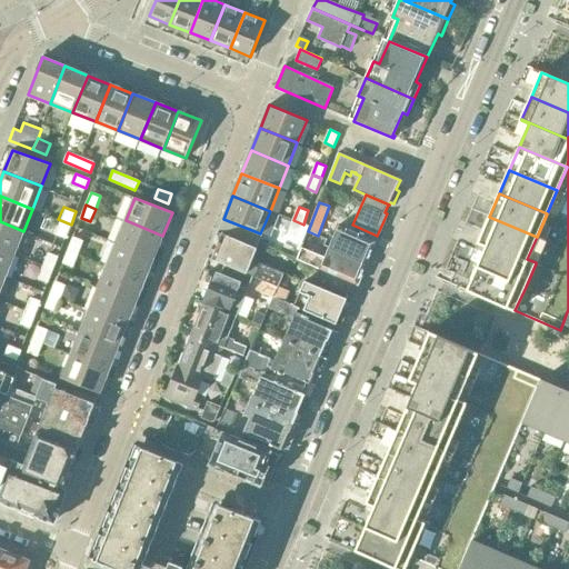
[(479,240),(536,263),(536,262),(527,259),(537,237),(489,217),(479,240)]
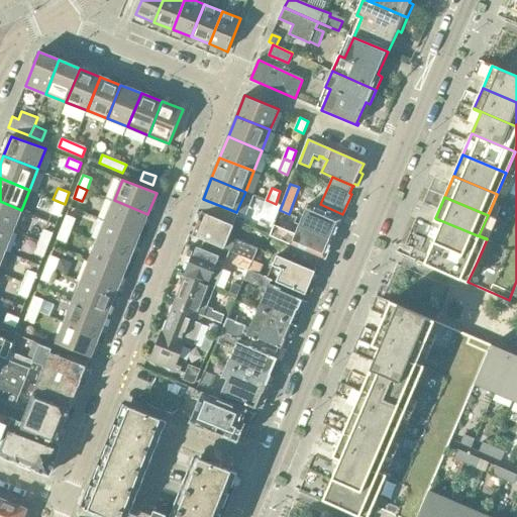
[(60,216),(65,204),(53,199),(47,211),(60,216)]
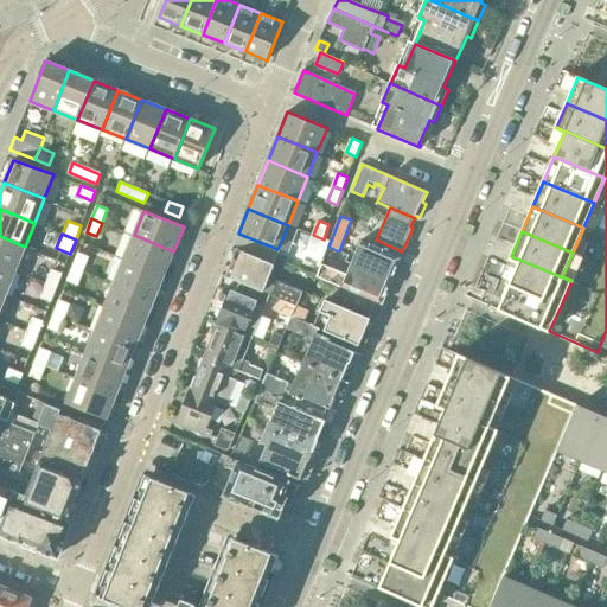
[(173,251),(134,235),(125,260),(164,275),(173,251)]
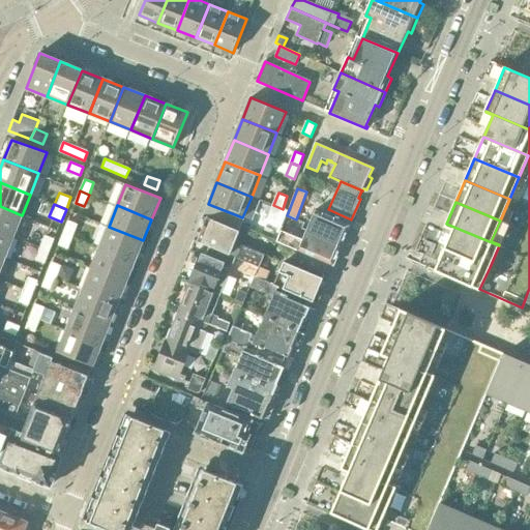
[(277,221),(283,209),(273,205),(269,217),(277,221)]
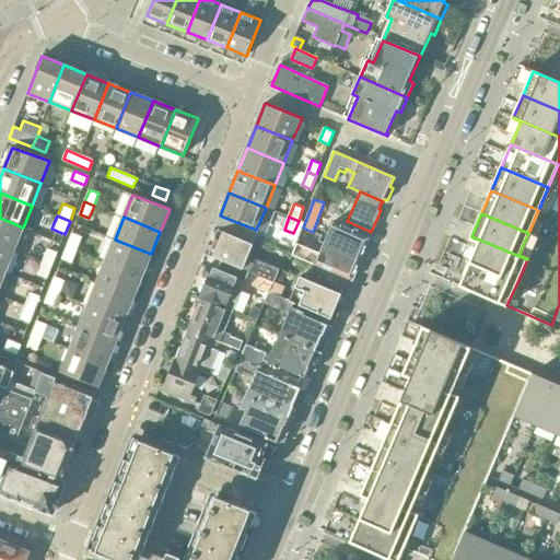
[(23,228),(0,218),(0,244),(14,251),(23,228)]
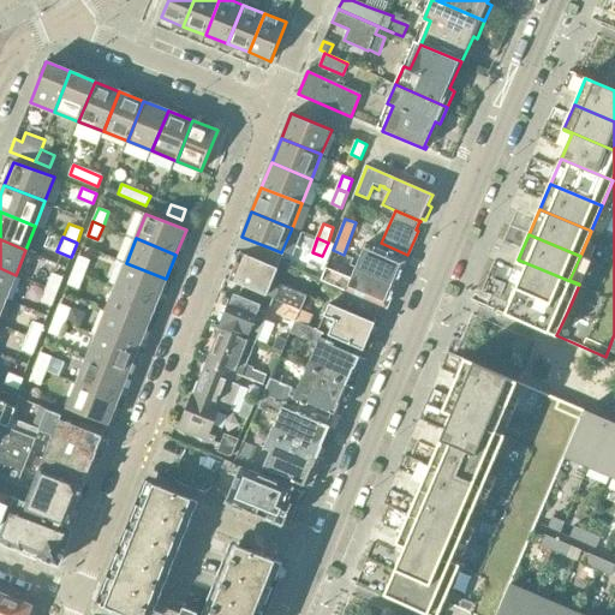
[(300,310),(308,296),(272,280),(280,261),(239,244),(228,268),(234,270),(231,280),(238,284),(300,310)]
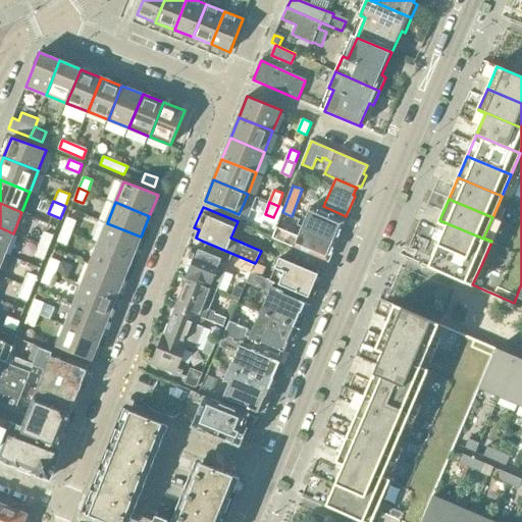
[(303,226),(336,242),(345,222),(311,207),(303,226)]
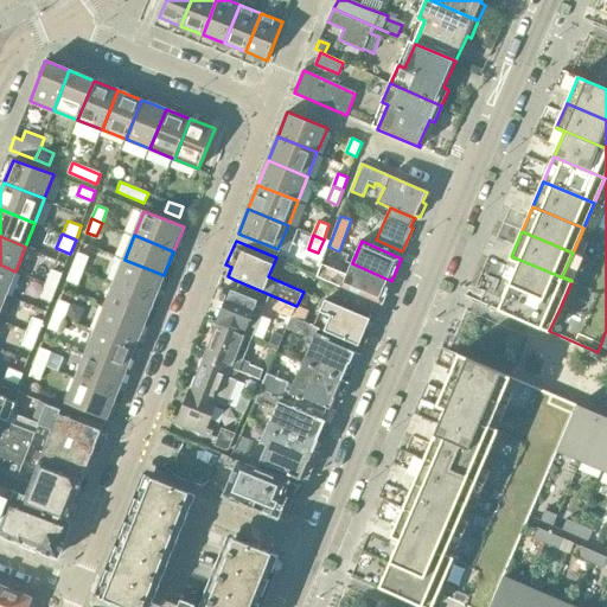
[(78,253),(72,267),(83,270),(88,256),(78,253)]
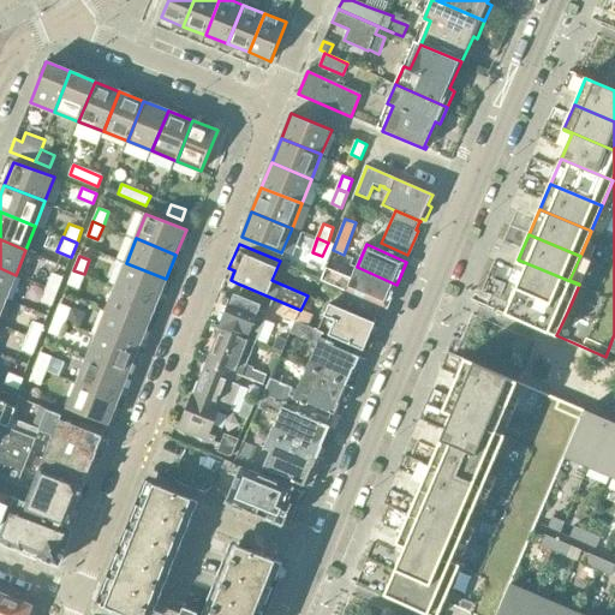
[(579,285),(518,260),(517,262),(526,266),(517,288),(568,310),(579,285)]
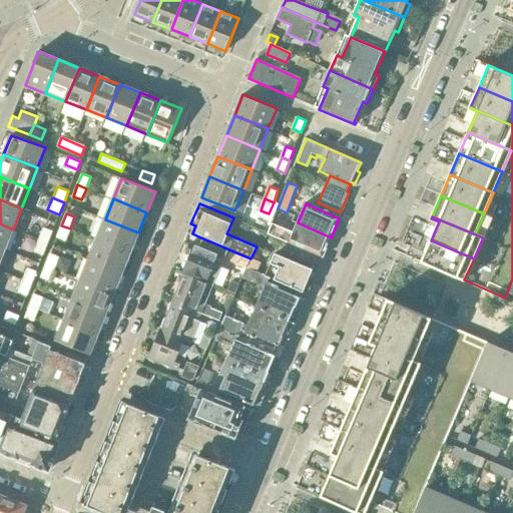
[(138,232),(105,219),(97,239),(130,252),(138,232)]
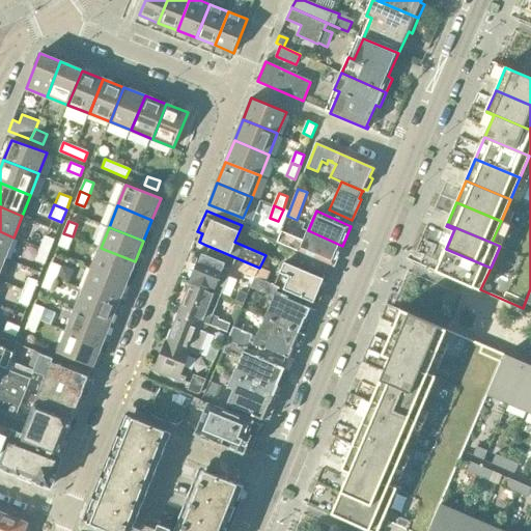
[(334,266),(342,246),(308,230),(304,241),(281,231),(277,242),(302,252),(330,263),(334,266)]
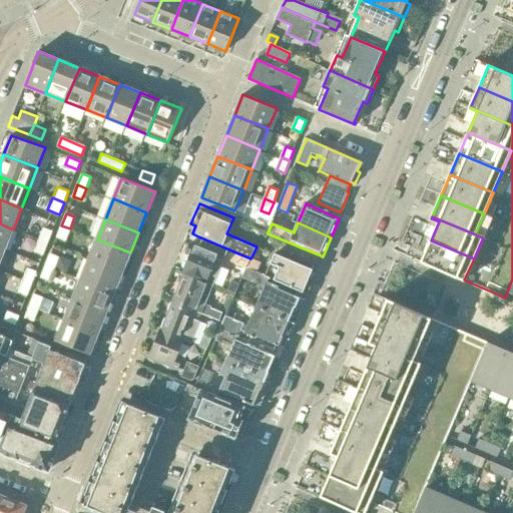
[(0,246),(5,249),(13,229),(0,223),(0,246)]
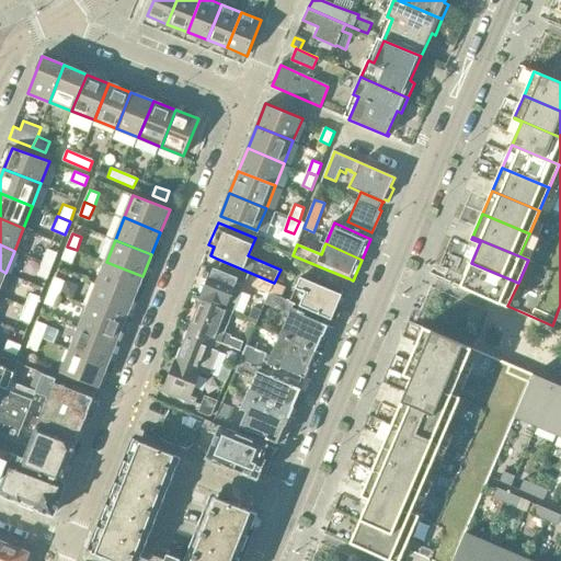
[(77,250),(67,247),(63,259),(71,263),(77,250)]
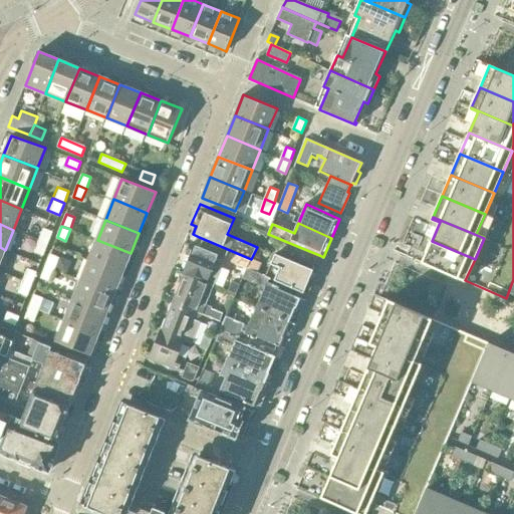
[(36,239),(48,243),(53,232),(41,227),(36,239)]
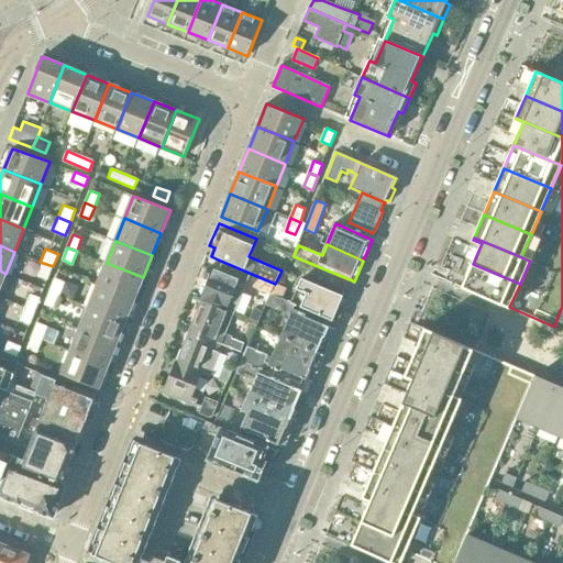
[(205,299),(234,312),(243,291),(241,290),(244,283),(250,284),(253,275),(218,260),(213,269),(209,267),(205,277),(209,279),(201,297),(205,299)]
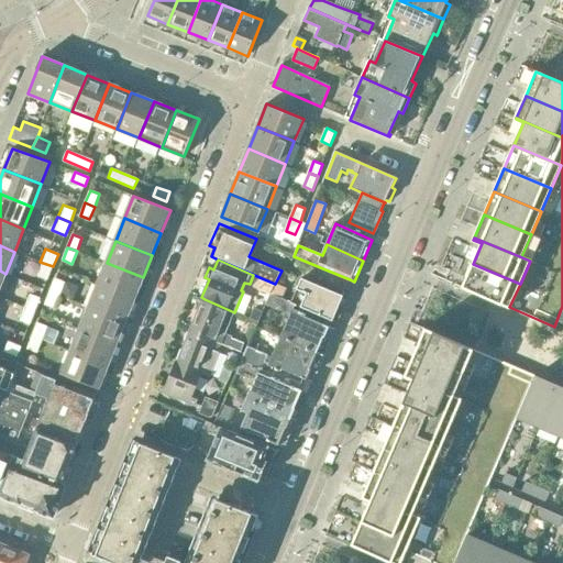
[(47,279),(53,266),(40,262),(34,274),(47,279)]
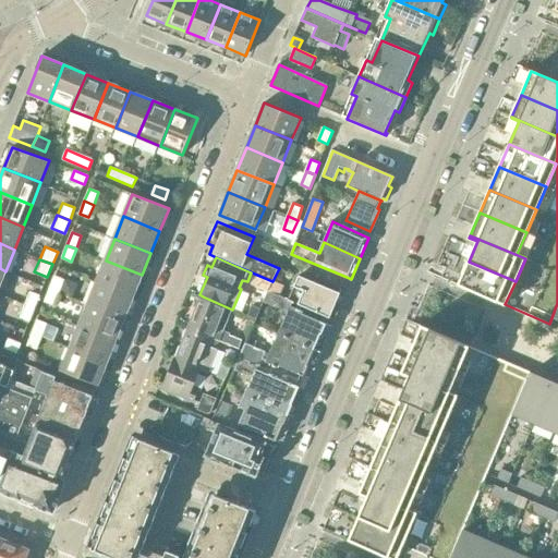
[(96,282),(133,296),(142,275),(106,261),(96,282)]
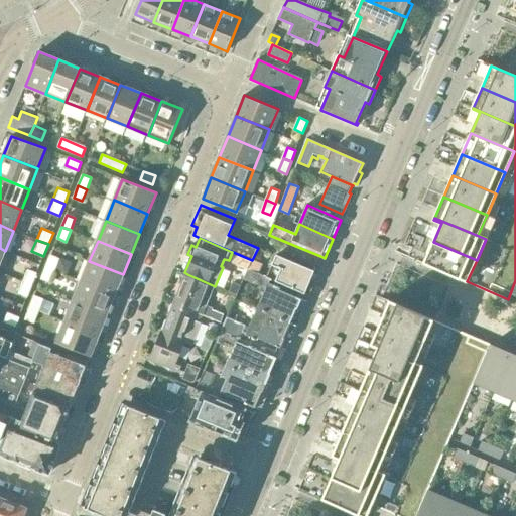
[(477,260),(433,242),(424,263),(467,281),(477,260)]
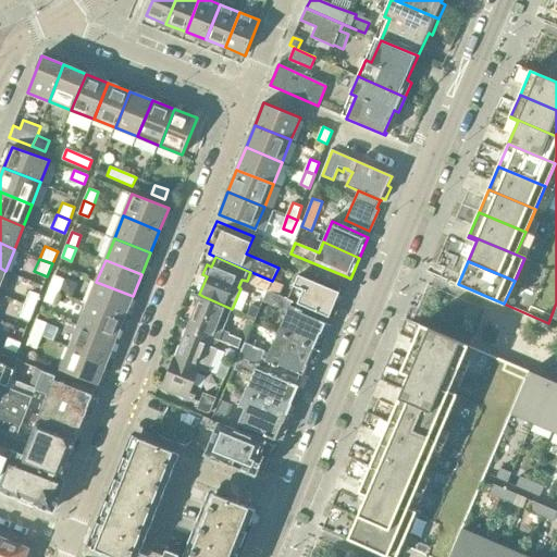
[(341,288),(346,276),(317,264),(311,275),(341,288)]
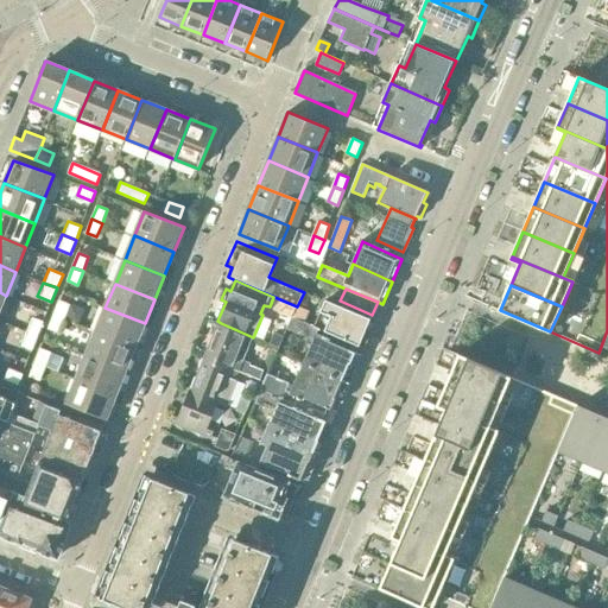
[(59,301),(54,315),(64,320),(70,304),(59,301)]
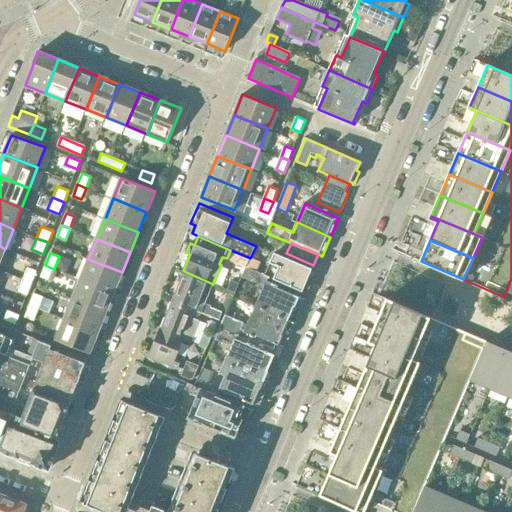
[(265,275),(268,276),(307,293),(313,279),(308,276),(312,269),(275,253),(265,275)]
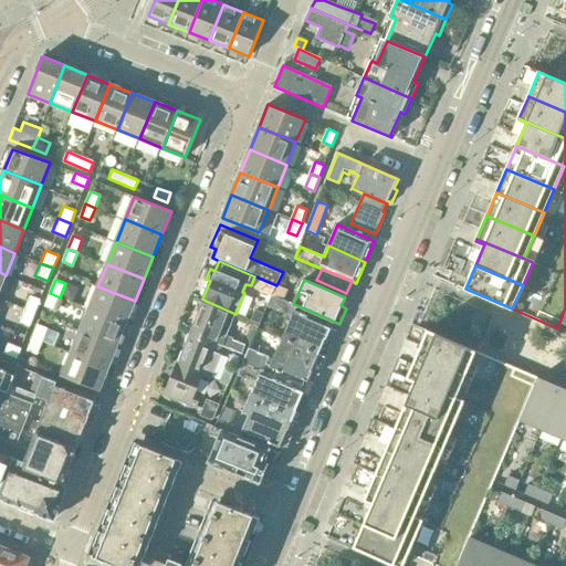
[(273,295),(283,299),(287,287),(278,284),(273,295)]
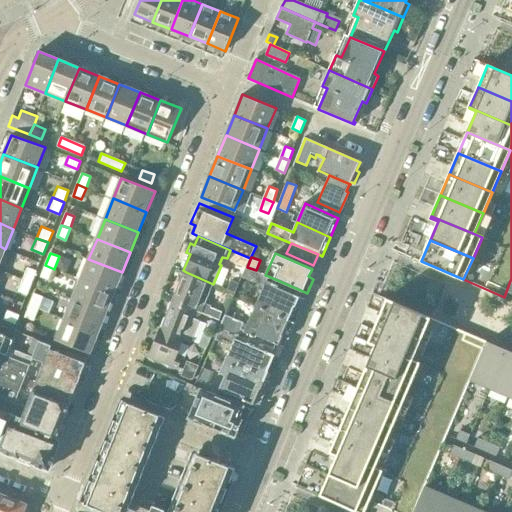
[(114,293),(122,272),(88,259),(80,279),(114,293)]
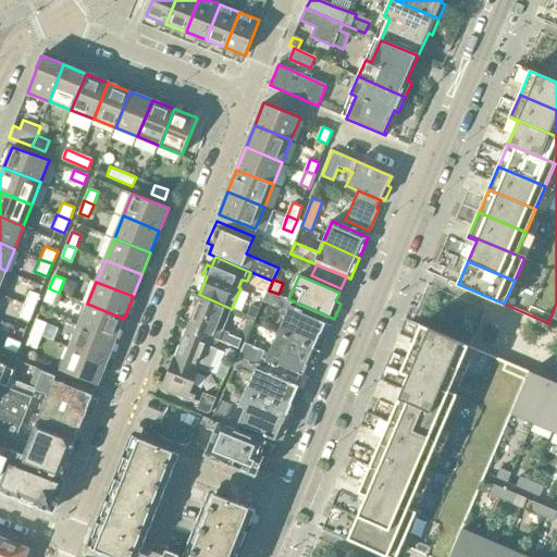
[(59,293),(49,288),(45,300),(53,305),(59,293)]
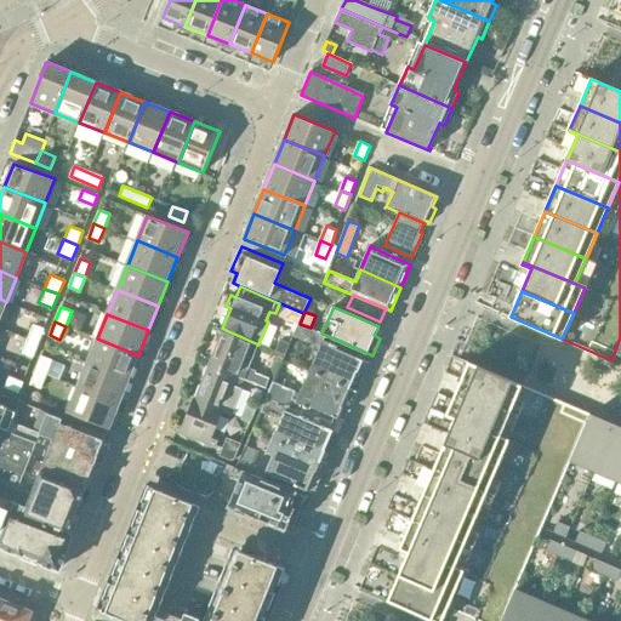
[(24,337),(39,343),(45,329),(30,323),(24,337)]
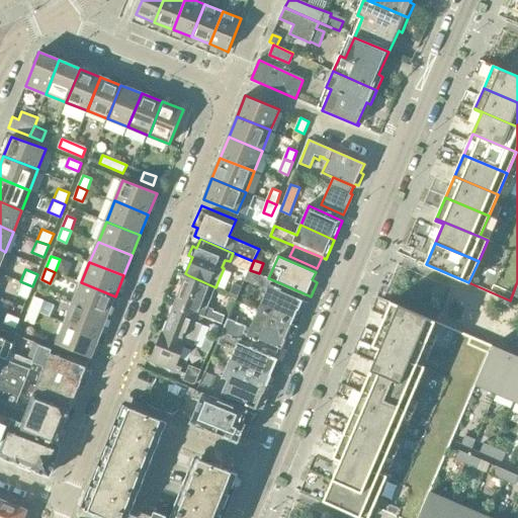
[(267,288),(269,284),(271,279),(268,278),(250,271),(246,279),(267,288)]
